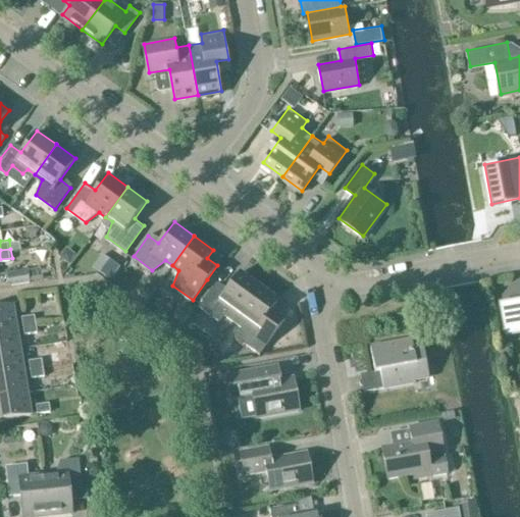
[(32,279),(30,266),(9,269),(11,282),(32,279)]
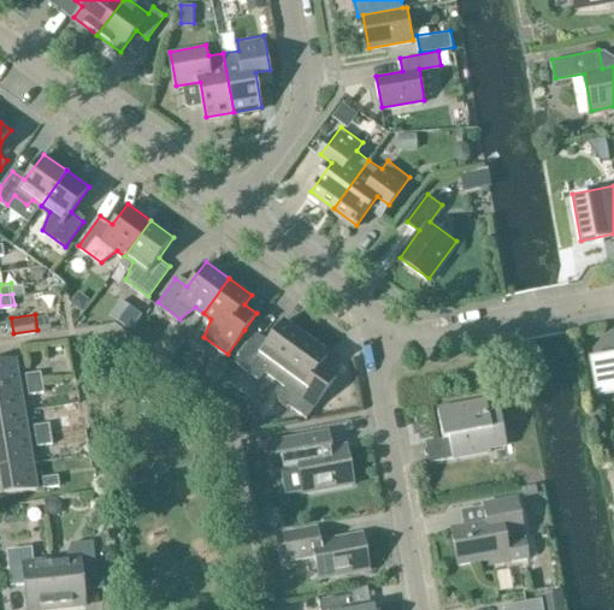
[(266,371),(276,378),(307,336),(284,319),(266,344),(254,336),(236,360),(259,377),(266,371)]
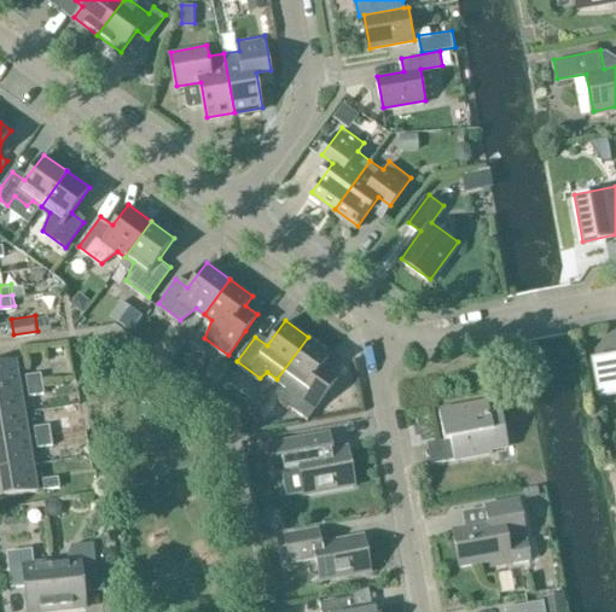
[(308,337),(277,379),(286,385),(279,396),(309,418),(341,376),(324,363),(331,354),(308,337)]
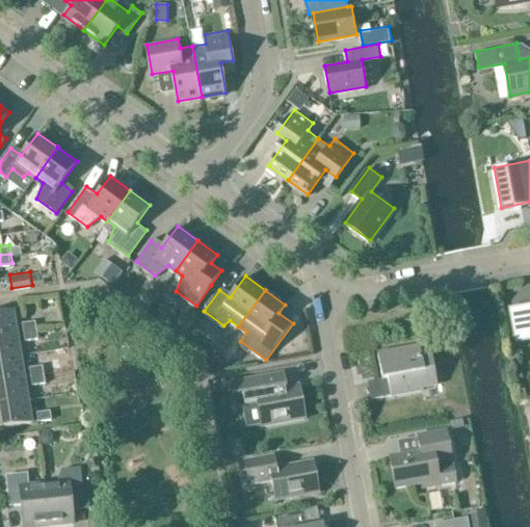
[(529,304),(512,308),(519,338),(529,335),(529,304)]
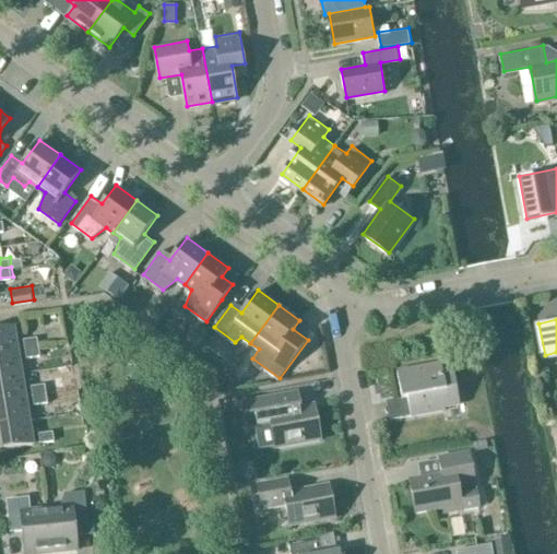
[(0,350),(20,348),(15,323),(0,326),(0,350)]
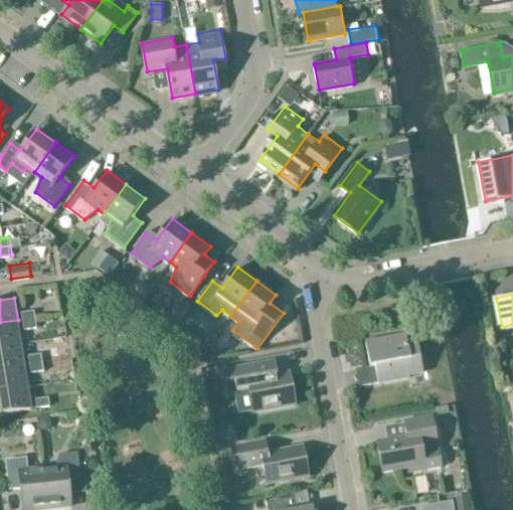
[(22,310),(24,319),(37,317),(35,308),(22,310)]
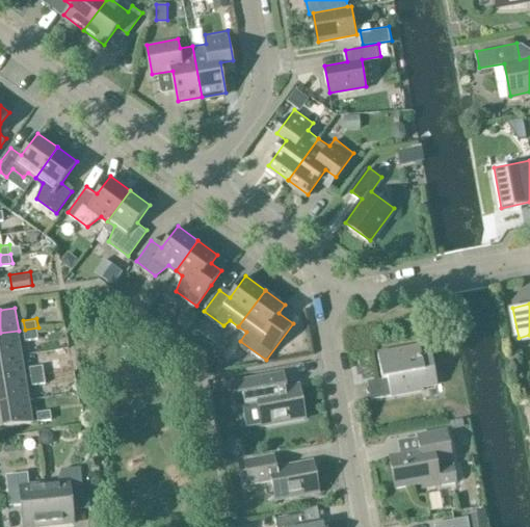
[(40,337),(38,327),(25,330),(26,339),(40,337)]
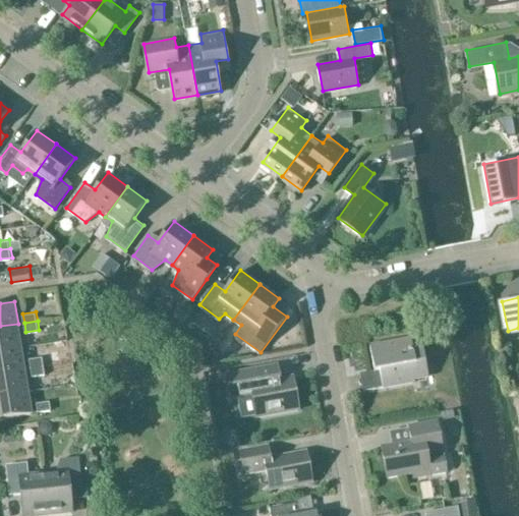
[(18,324),(0,326),(0,348),(21,345),(18,324)]
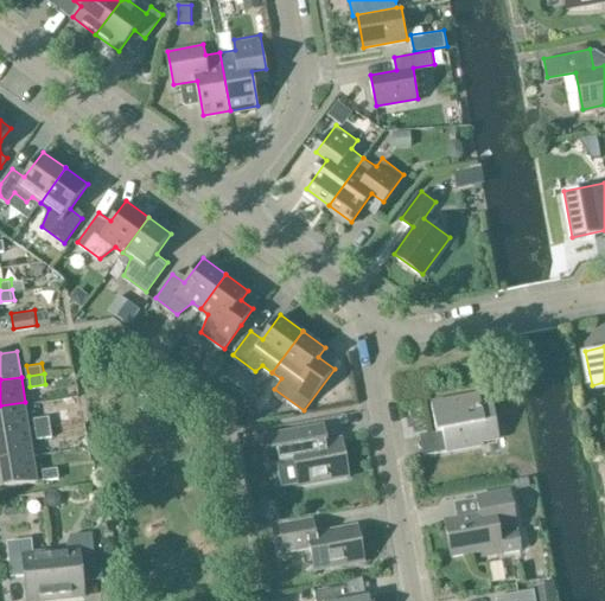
[(483,439),(500,435),(494,401),(482,403),(481,391),(433,401),(438,429),(424,433),(427,453),(484,442),(483,439)]
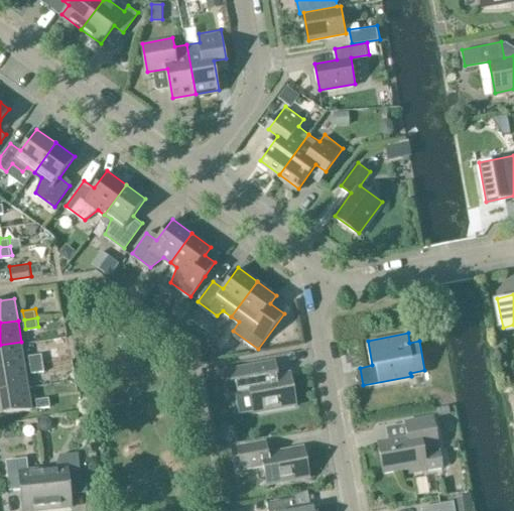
[(21,342),(0,345),(0,368),(25,364),(21,342)]
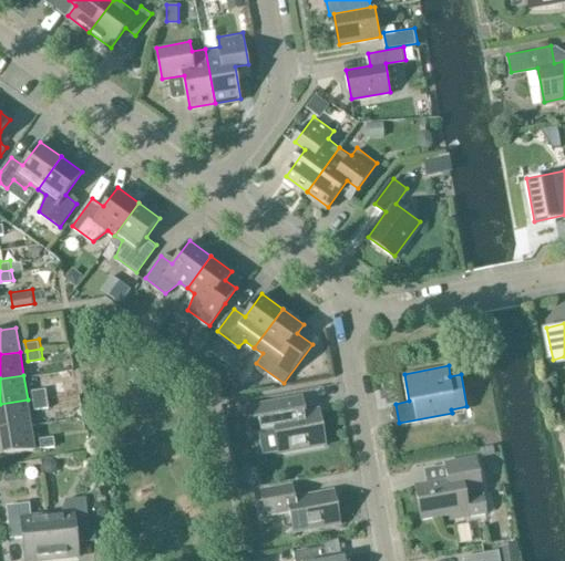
[(34,398),(49,396),(48,386),(32,388),(34,398)]
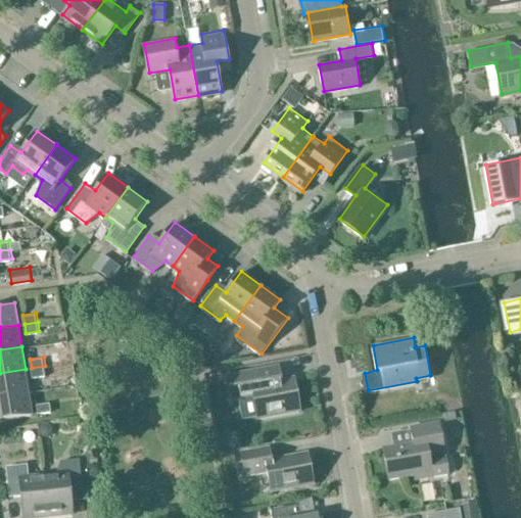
[(47,374),(45,366),(32,368),(33,376),(47,374)]
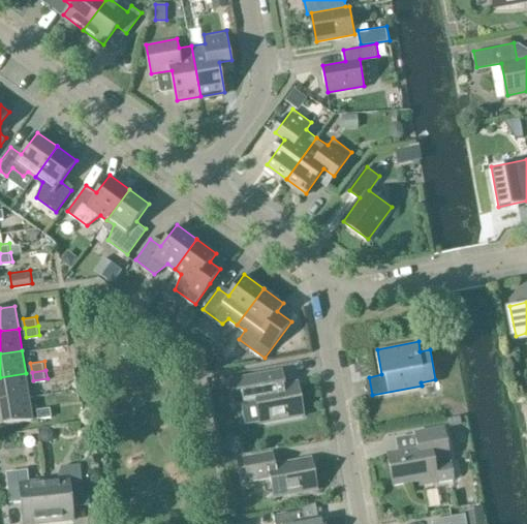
[(261,422),(305,413),(299,380),(266,387),(262,372),(231,378),(237,402),(257,398),(261,422)]
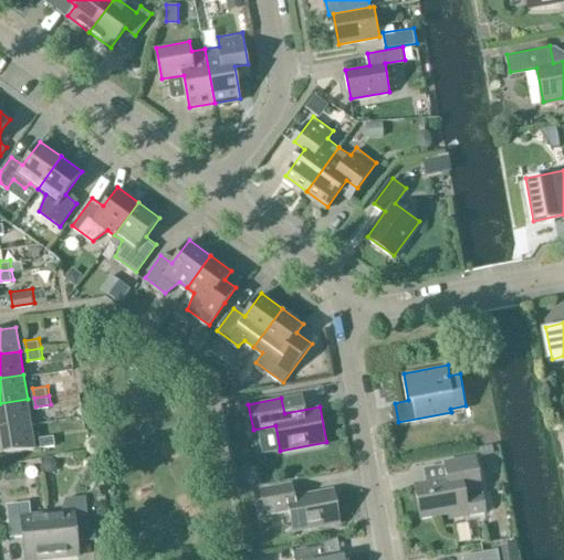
[(28,399),(0,403),(0,428),(31,423),(28,399)]
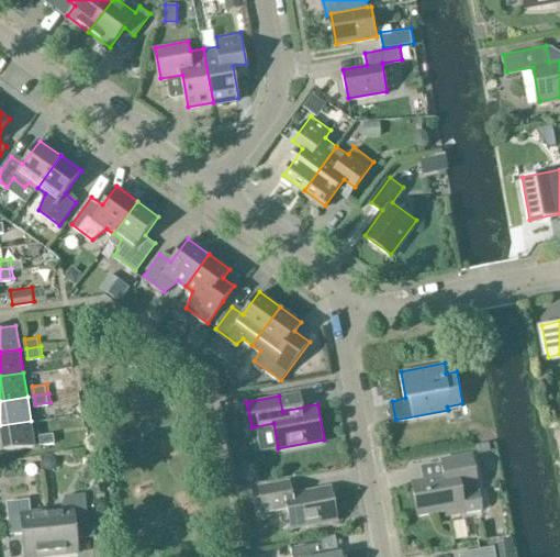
[(31,421),(0,425),(0,449),(35,444),(31,421)]
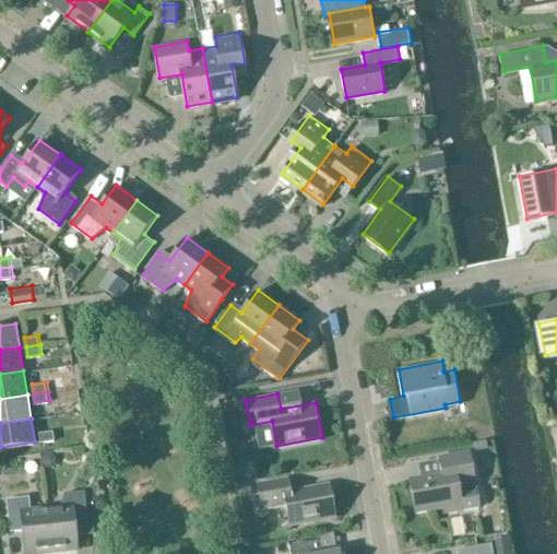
[(56,438),(55,429),(40,432),(42,441),(56,438)]
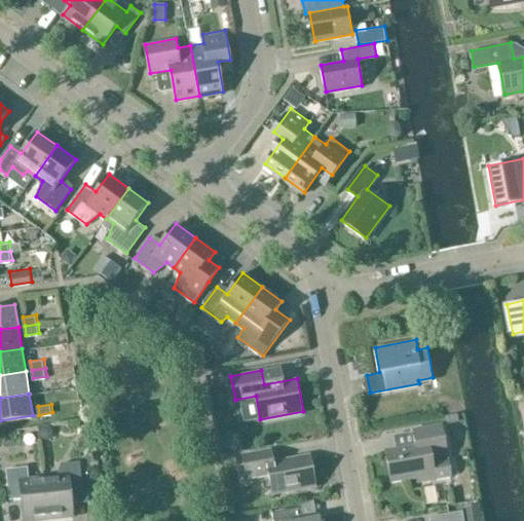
[(391,481),(434,473),(435,478),(452,475),(442,422),(413,428),(416,445),(386,450),(391,481)]
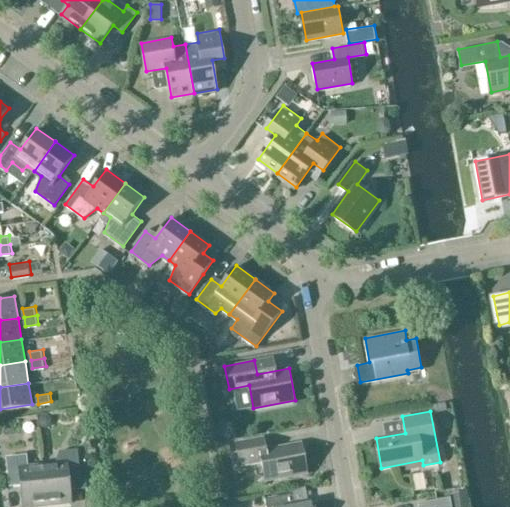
[(41,418),(41,422),(44,425),(48,424),(51,420),(51,416),(48,413),(44,414),(41,418)]
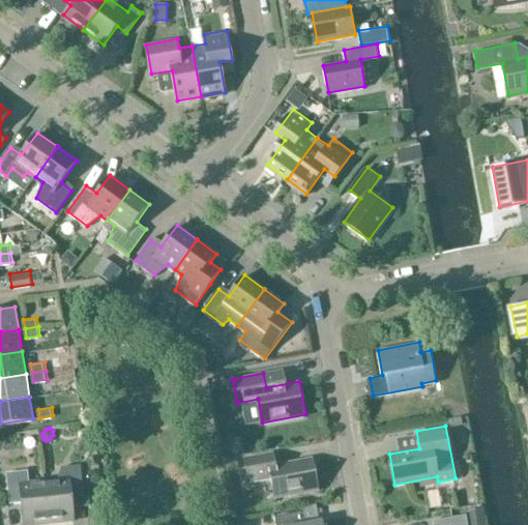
[(275,495),(319,488),(313,458),(276,465),(273,451),(245,457),(250,480),(272,476),(275,495)]
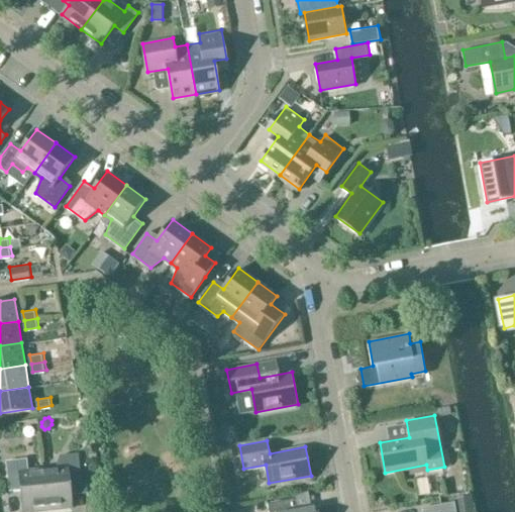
[(44,466),(48,508),(73,505),(71,483),(82,482),(79,452),(61,453),(58,465),(44,466)]
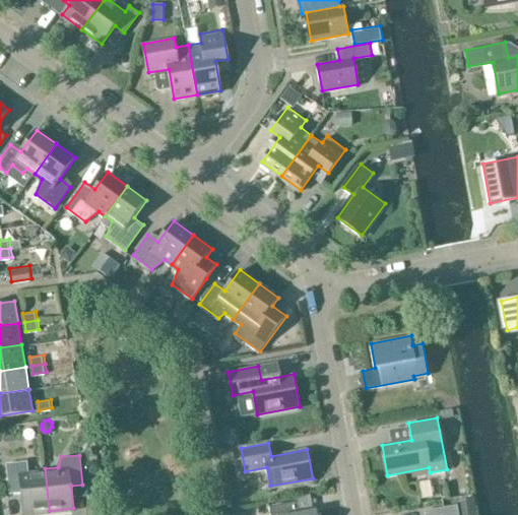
[(49,511),(45,468),(28,469),(27,460),(7,462),(10,492),(22,491),(24,514),(49,511)]
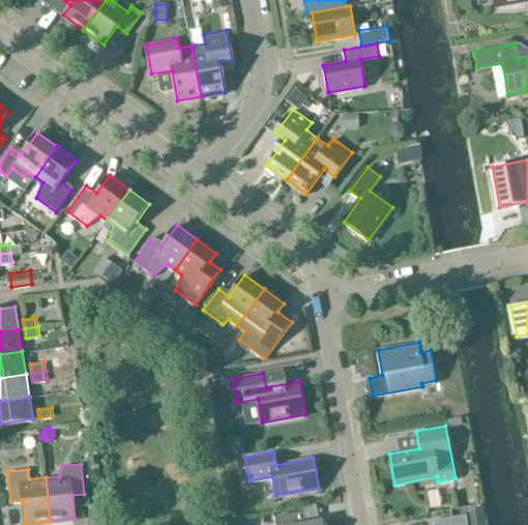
[(325,524),(324,518),(305,522),(303,509),(275,515),(276,524),(325,524)]
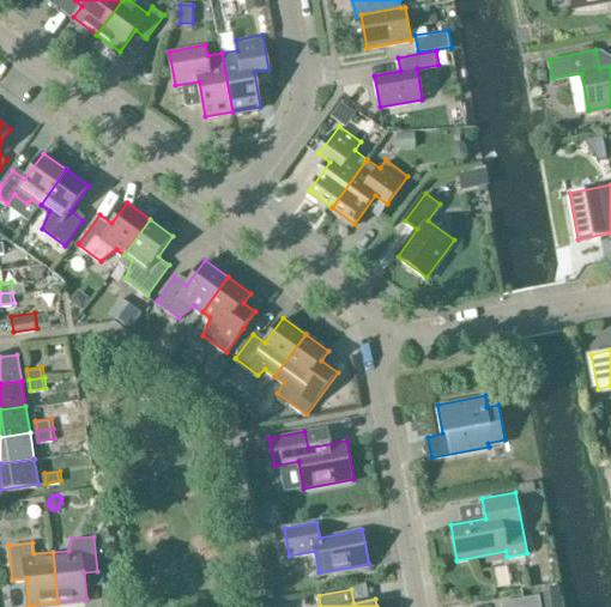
[(542,606),(540,593),(502,600),(503,606),(542,606)]
